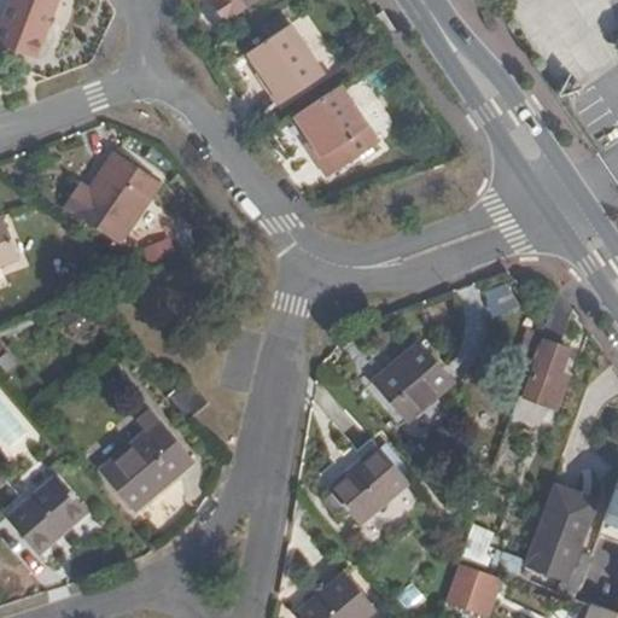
[(11,0),(0,35),(0,46),(39,60),(59,7),(40,0),(11,0)]
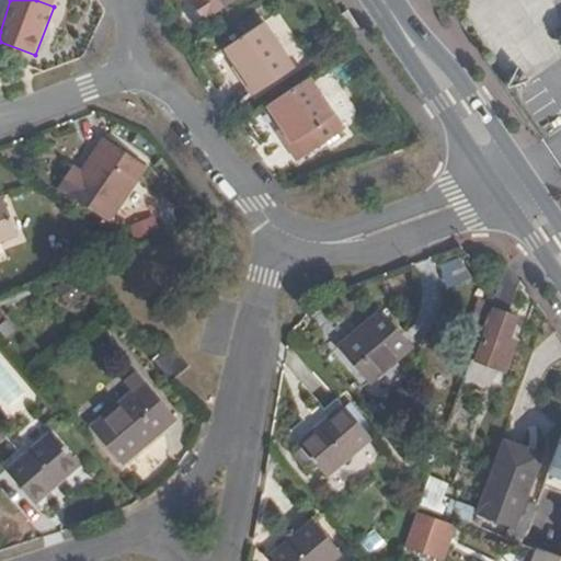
[(194,0),(206,19),(213,15),(214,19),(240,0),(194,0)]
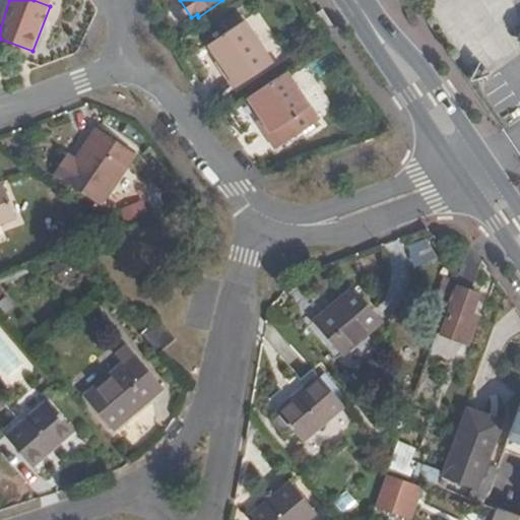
[(237,88),(274,65),(245,22),(210,46),(237,88)]
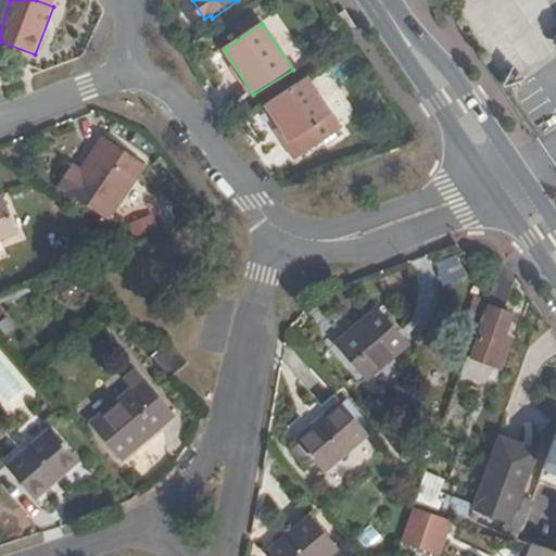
[(339,134),(304,79),(264,105),(278,129),(288,144),(282,147),(293,164),(339,134)]
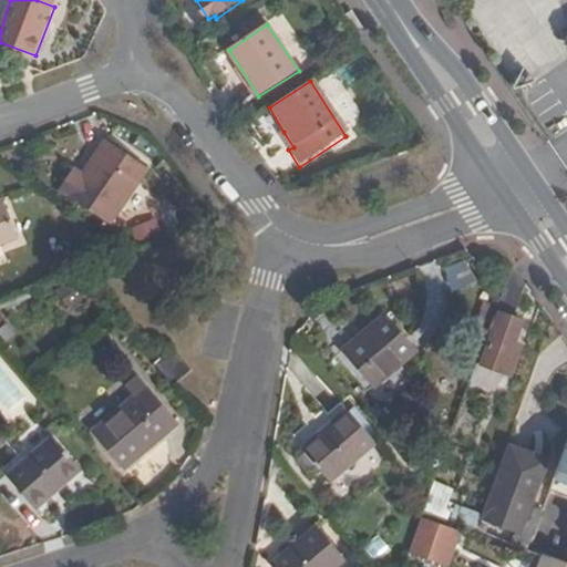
[(278,134),(288,150),(294,147),(284,132),(278,134)]
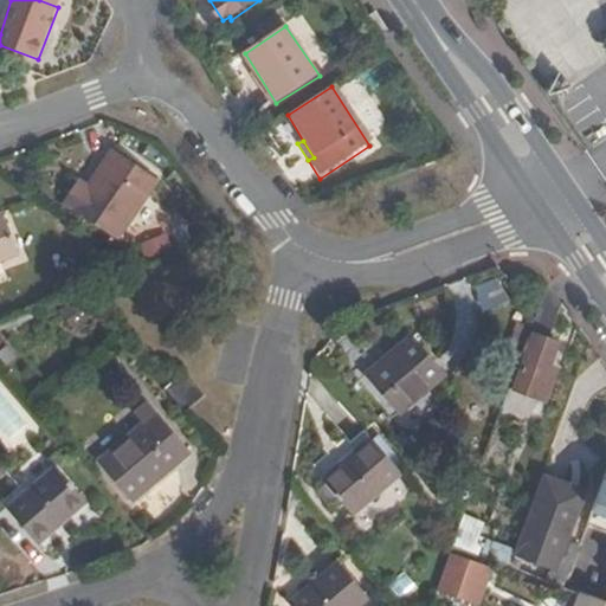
[(63,197),(116,234),(156,176),(114,146),(88,181),(78,175),(63,197)]
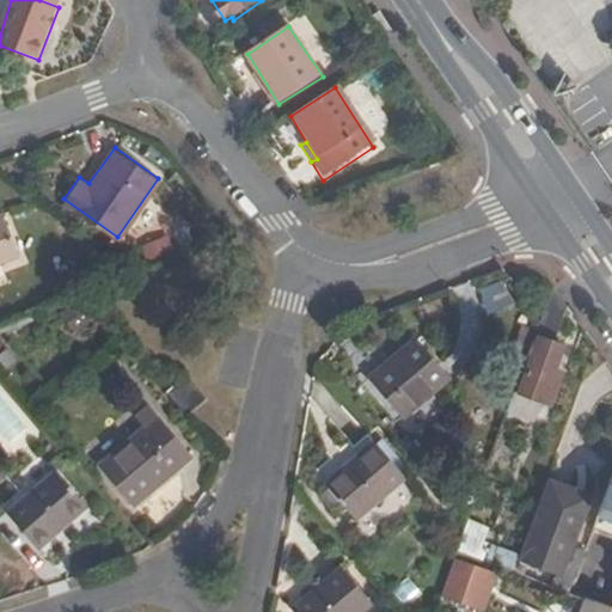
[(0,263),(22,256),(7,213),(0,215),(0,263)]
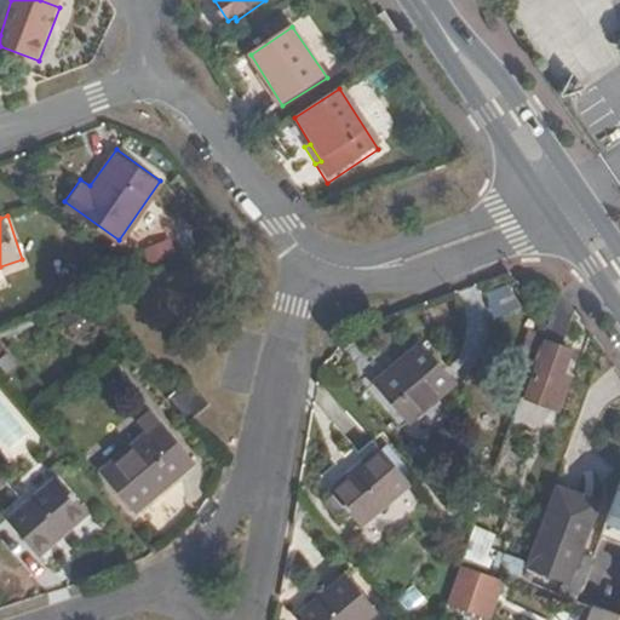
[(171,239),(144,245),(149,264),(176,258),(171,239)]
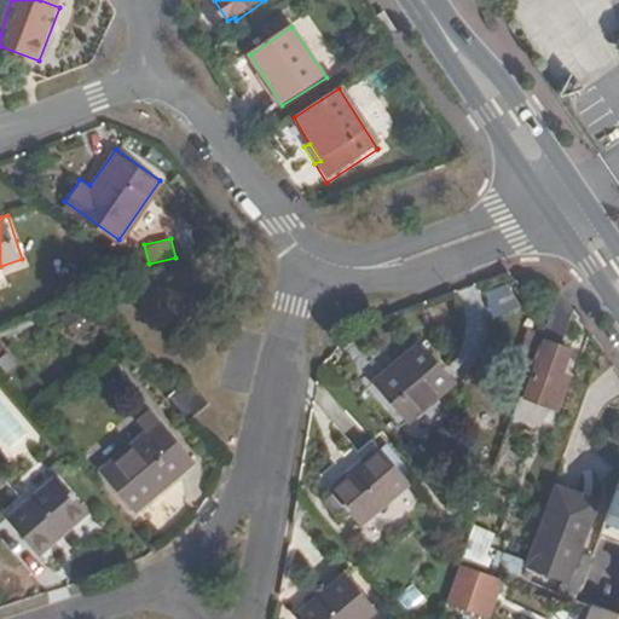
[(574,311),(561,288),(551,295),(538,337),(548,342),(527,399),(557,410),(578,352),(562,345),(574,311)]
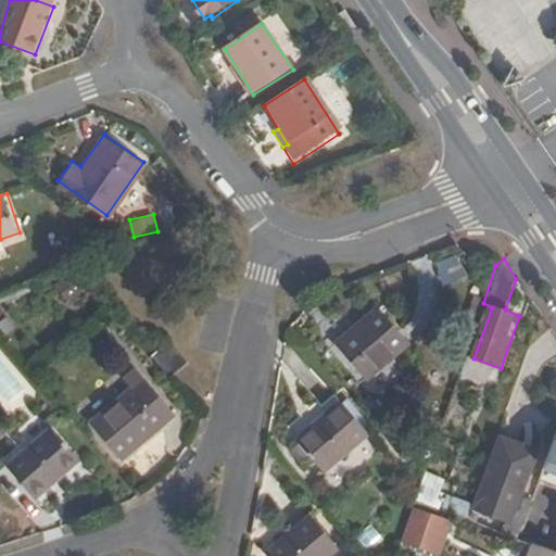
[(365,381),(408,345),(377,307),(333,344),(365,381)]
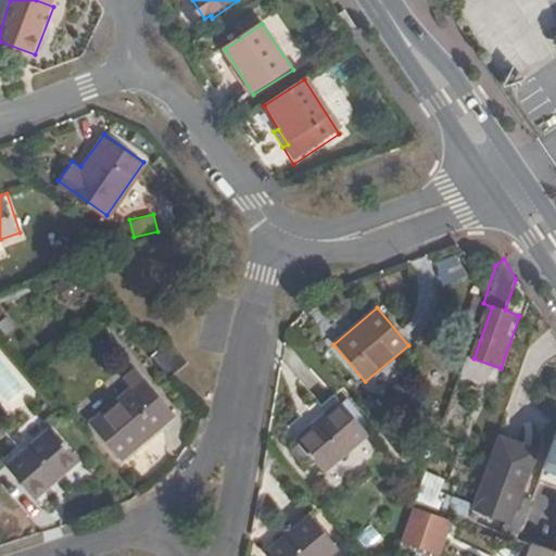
[(168,343),(148,362),(165,380),(186,362),(168,343)]
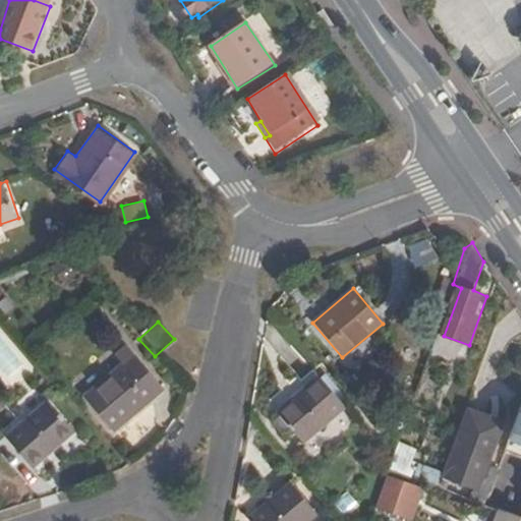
[(444,336),(436,333),(429,346),(463,359),(469,345),(444,336)]
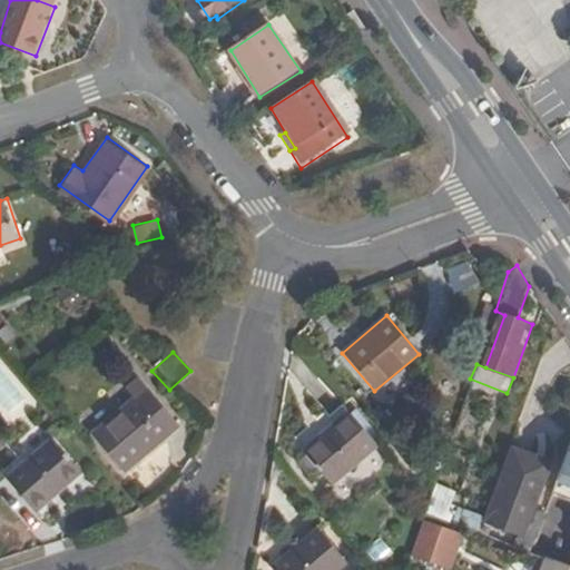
[(0,370),(0,401),(7,410),(22,397),(0,370)]
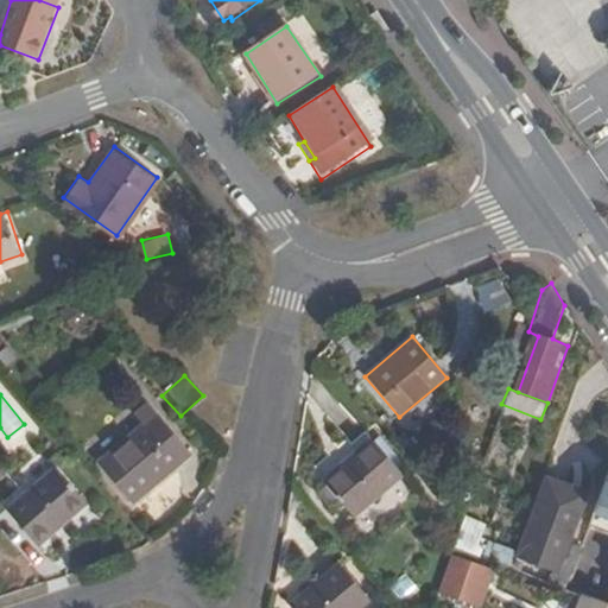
[(92,462),(127,499),(181,454),(145,416),(92,462)]
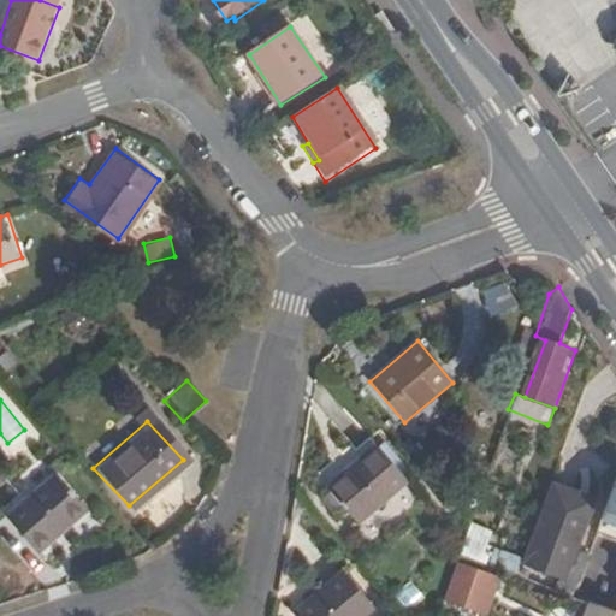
[(347,523),(396,481),(365,444),(314,486),(347,523)]
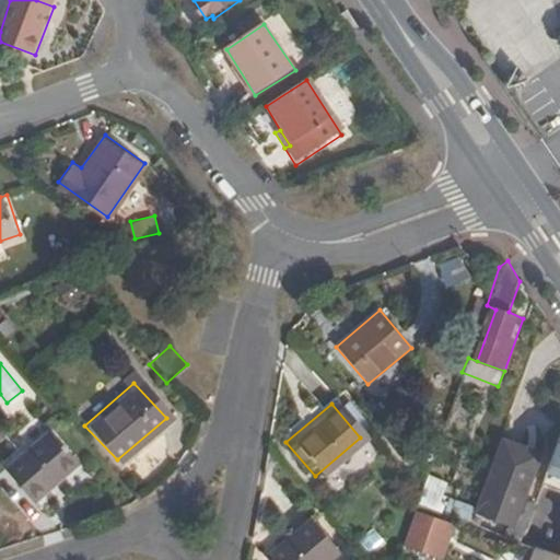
[(505,420),(468,522),(520,540),(534,503),(521,499),(545,433),(505,420)]
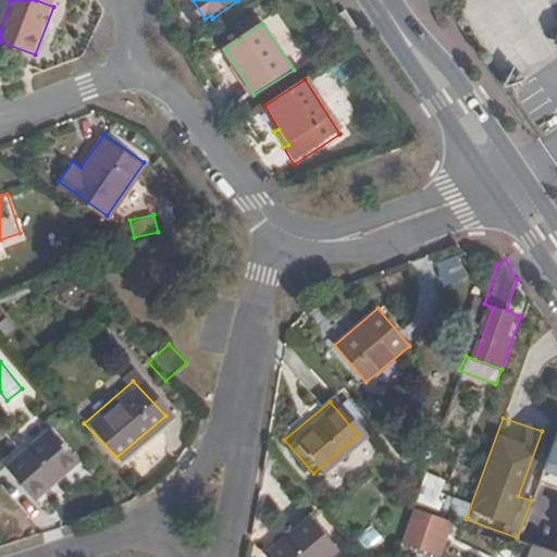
[(556,428),(537,482),(556,489),(556,428)]
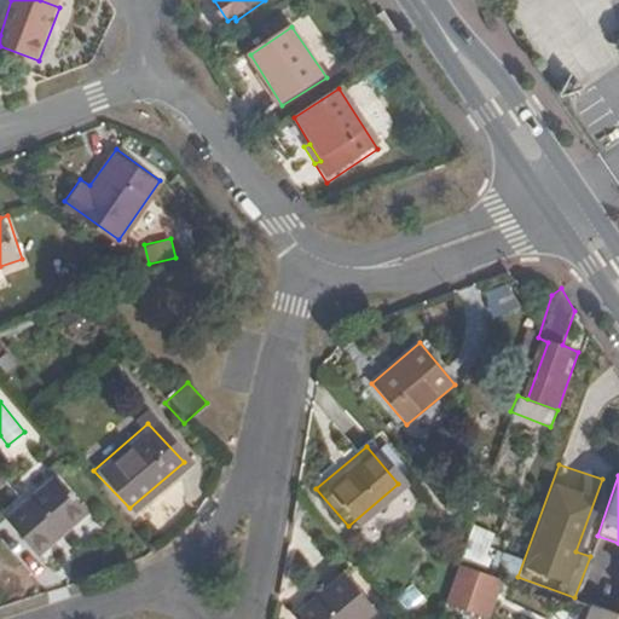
[(0,520),(0,525),(29,557),(79,515),(48,480),(0,520)]
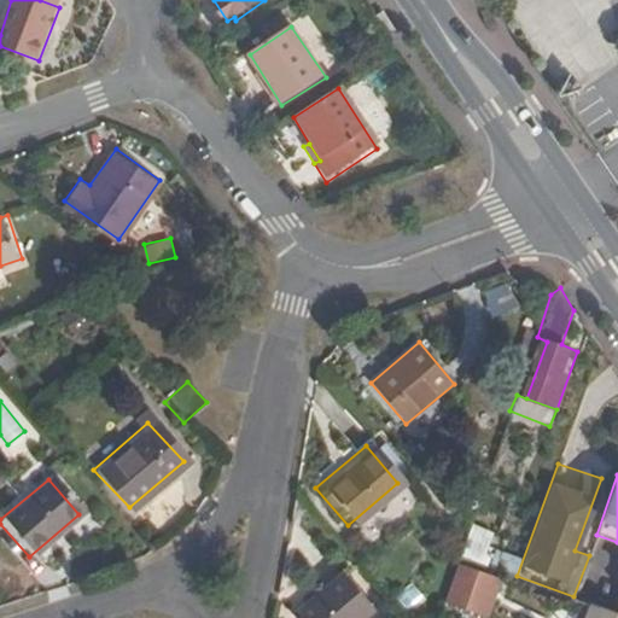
[(461,552),(473,558),(485,532),(473,526),(461,552)]
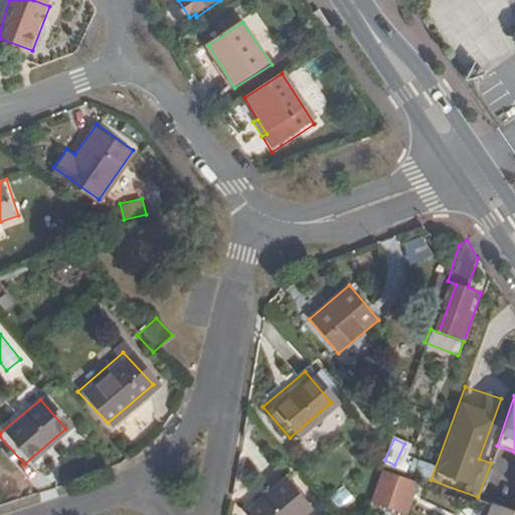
[(393,466),(381,462),(369,501),(403,513),(415,481),(391,471),(393,466)]
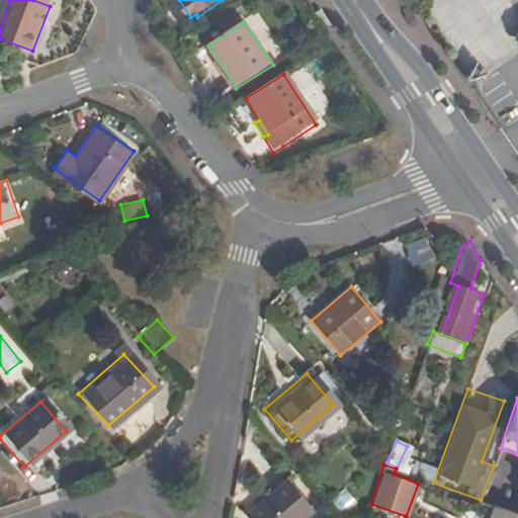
[(297,517),(308,510),(281,481),(239,516),(240,517),(297,517)]
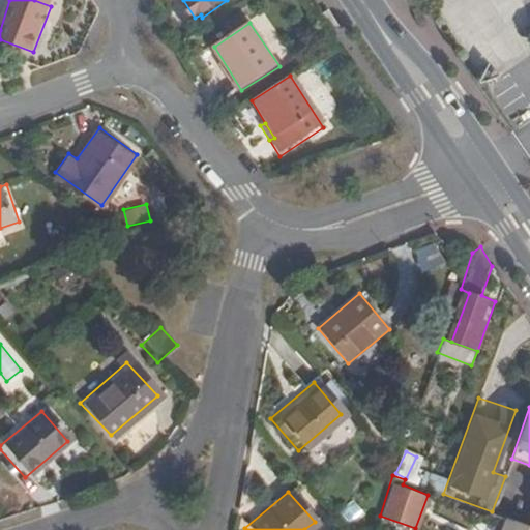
[(529,529),(529,524),(510,518),(505,529),(529,529)]
